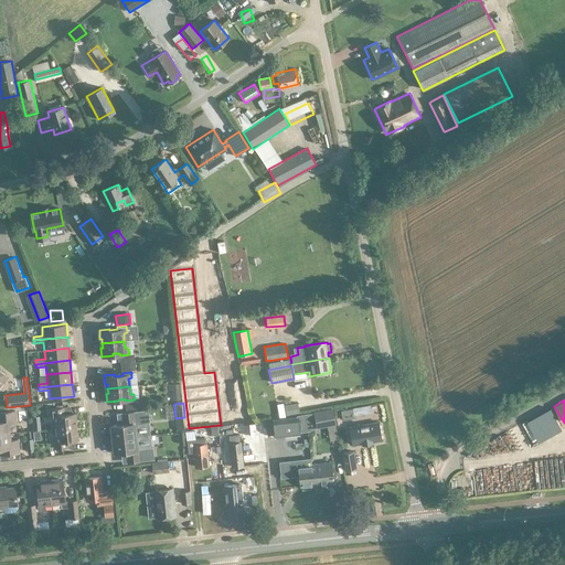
[(285,405),(284,405),(286,415),(299,413),(298,403),(285,405)]
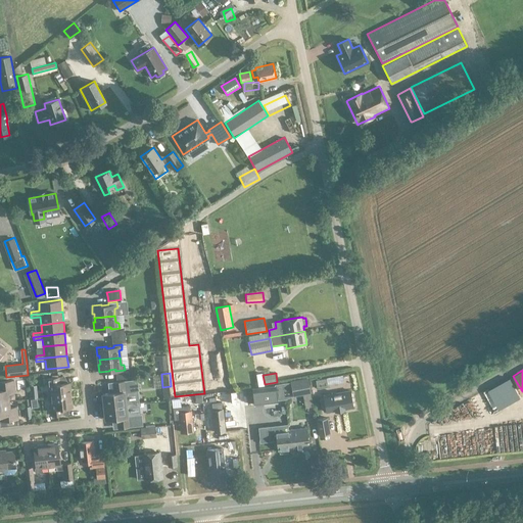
[(51,396),(72,394),(69,382),(59,383),(58,377),(46,379),(47,385),(50,385),(51,396)]
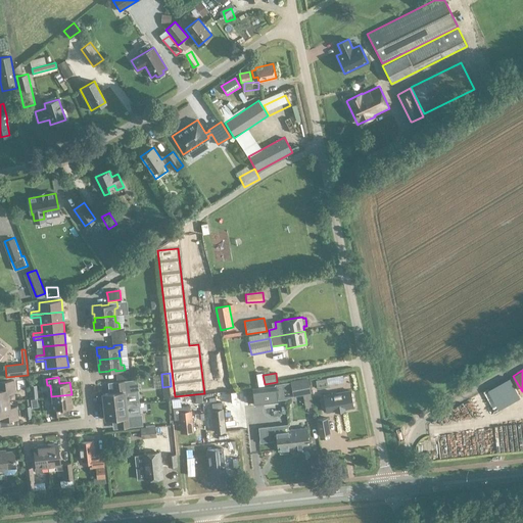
[(328,378),(316,380),(317,387),(329,385),(328,378)]
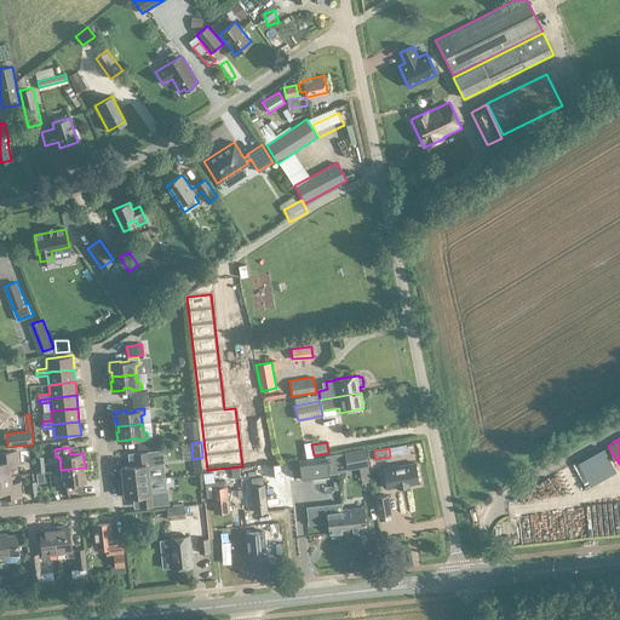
[(124,482),(151,478),(150,464),(165,463),(162,449),(133,453),(135,460),(132,460),(132,465),(122,466),(124,482)]
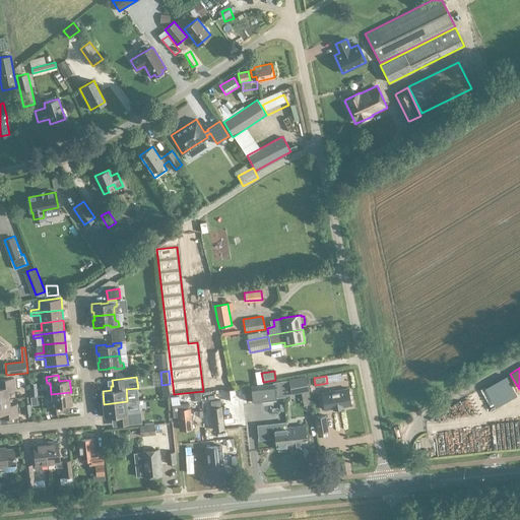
[(289,380),(281,381),(282,390),(290,388),(291,393),(309,390),(307,377),(289,380)]
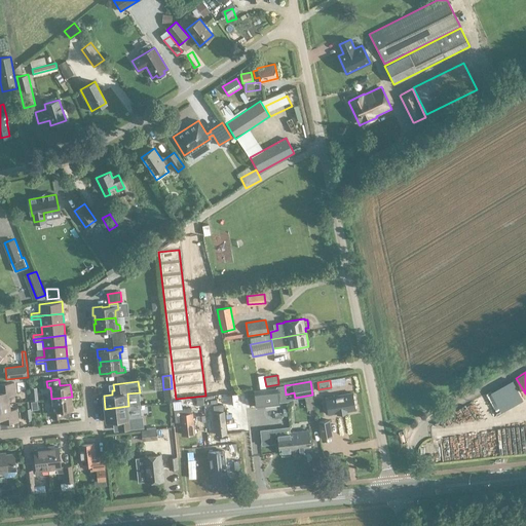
[(0,404),(9,403),(8,396),(15,395),(14,382),(0,383),(0,404)]
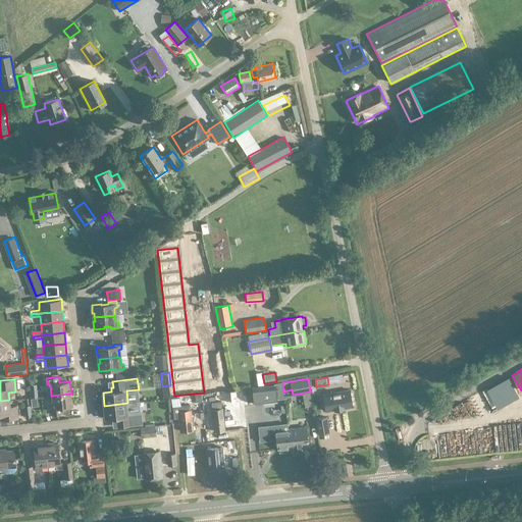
[(498,381),(493,388),(501,392),(504,384),(498,381)]
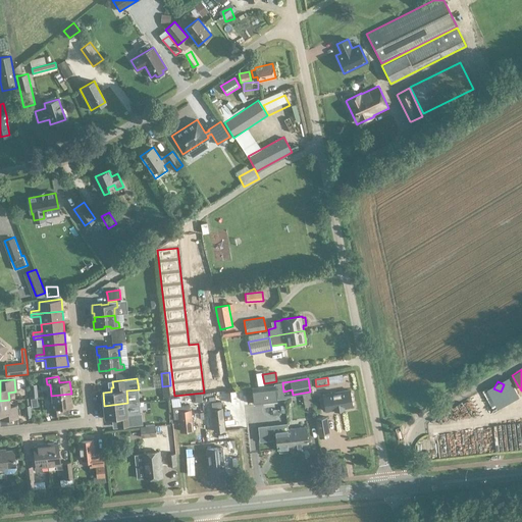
[(284,399),(282,382),(251,386),(254,405),(277,402),(277,400),(284,399)]
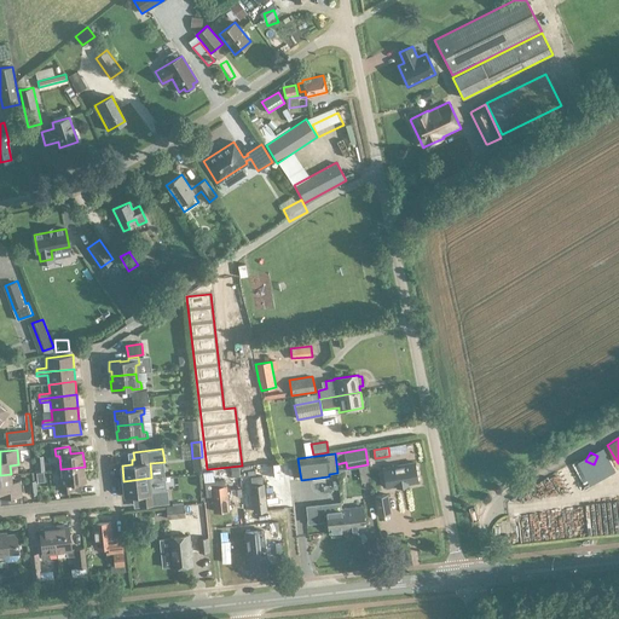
[(415,463),(382,468),(386,487),(397,486),(397,487),(408,486),(408,484),(418,482),(415,463)]
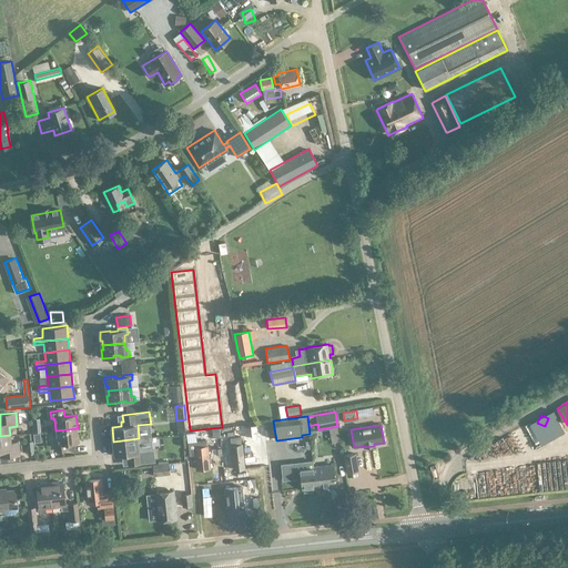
[(78,428),(56,430),(57,443),(53,444),(54,450),(68,449),(68,443),(79,442),(78,428)]
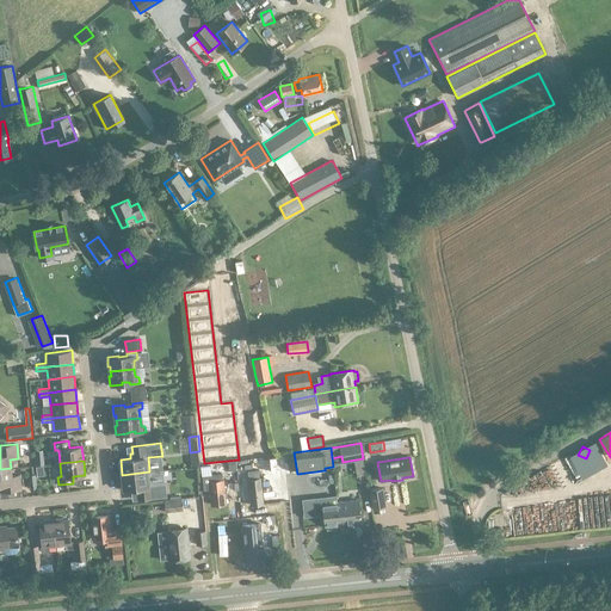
[(215,464),(216,473),(229,470),(228,462),(215,464)]
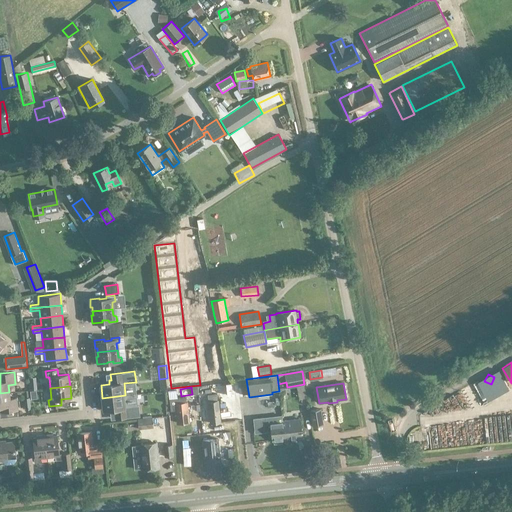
[(9,392),(0,393),(0,405),(1,405),(2,417),(18,416),(16,398),(9,399),(9,392)]
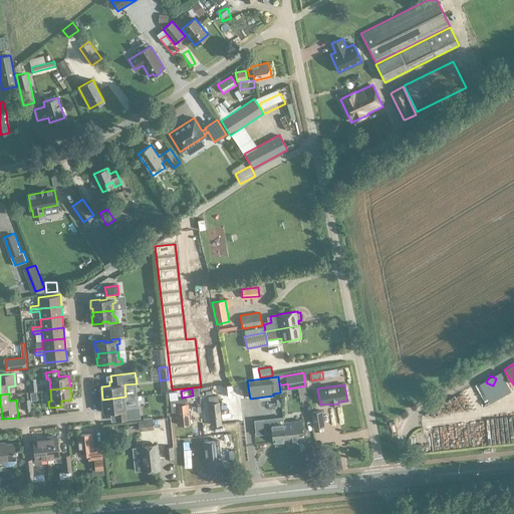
[(487,407),(493,404),(489,394),(482,397),(487,407)]
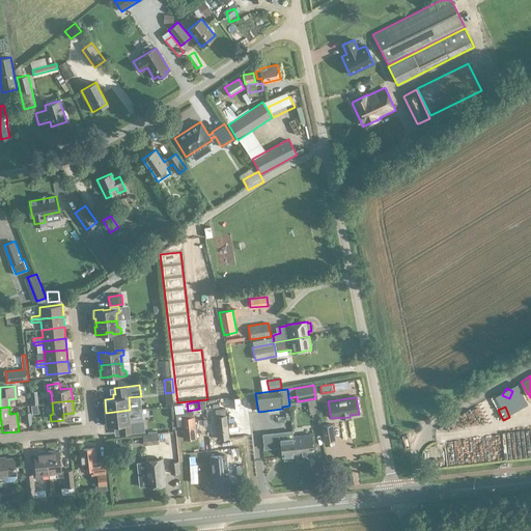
[(228,438),(226,415),(225,409),(215,410),(218,439),(228,438)]
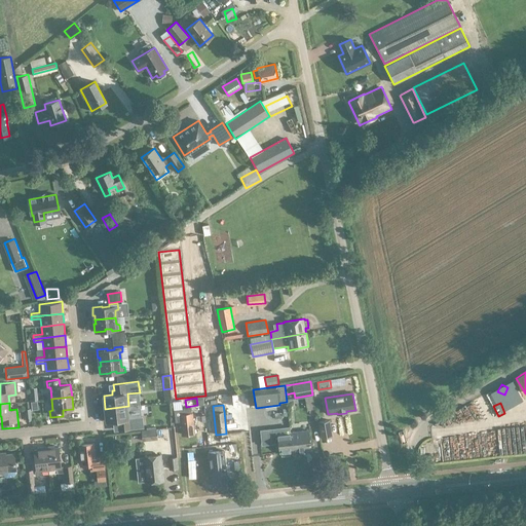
[(128,406),(105,409),(107,421),(115,420),(115,424),(118,424),(118,430),(143,427),(142,416),(130,418),(128,406)]
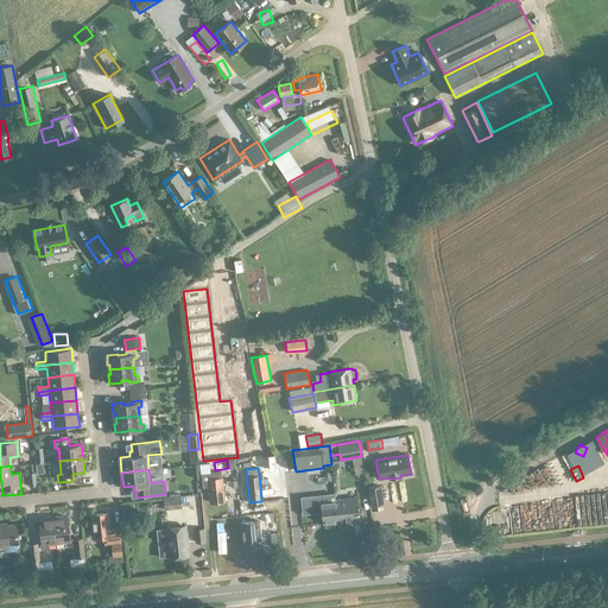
[(222,477),(221,477),(221,472),(214,473),(201,474),(202,488),(208,488),(210,504),(225,501),(222,477)]
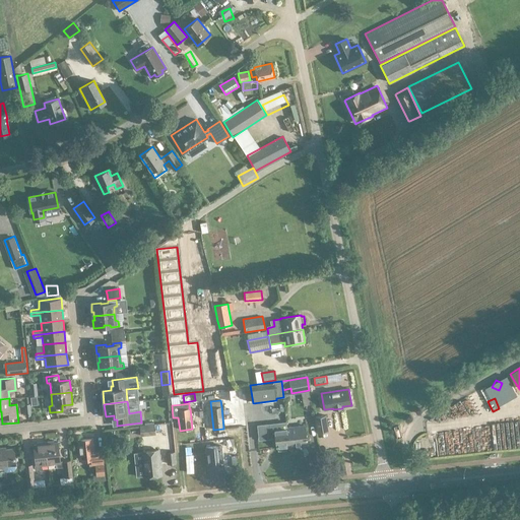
[(315,417),(318,433),(328,432),(325,415),(315,417)]
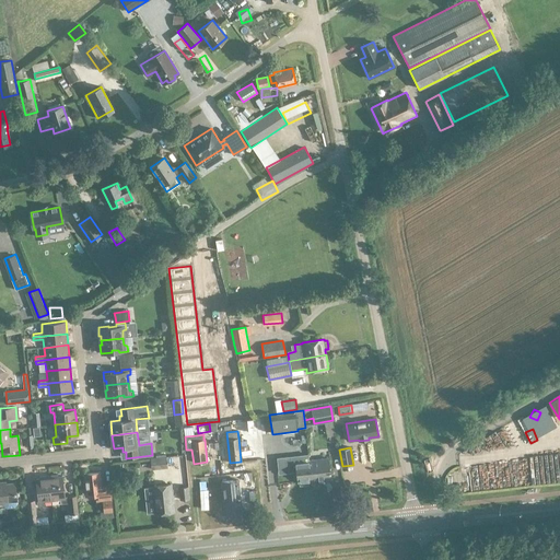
[(289,457),(278,458),(279,473),(290,473),(290,470),(296,469),(296,473),(298,482),(300,482),(300,485),(307,485),(307,481),(311,481),(308,461),(308,455),(289,457)]
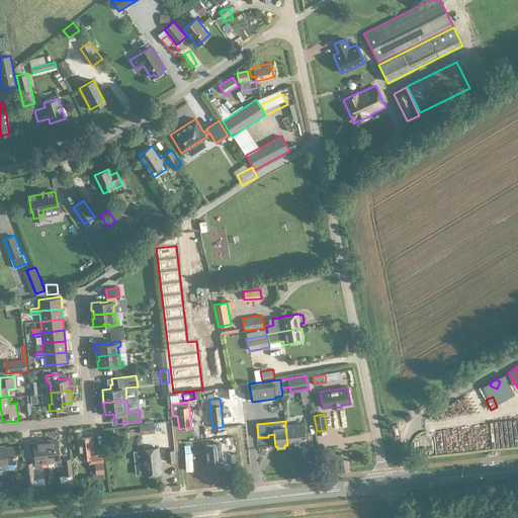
[(154,422),(139,424),(140,434),(156,433),(154,422)]
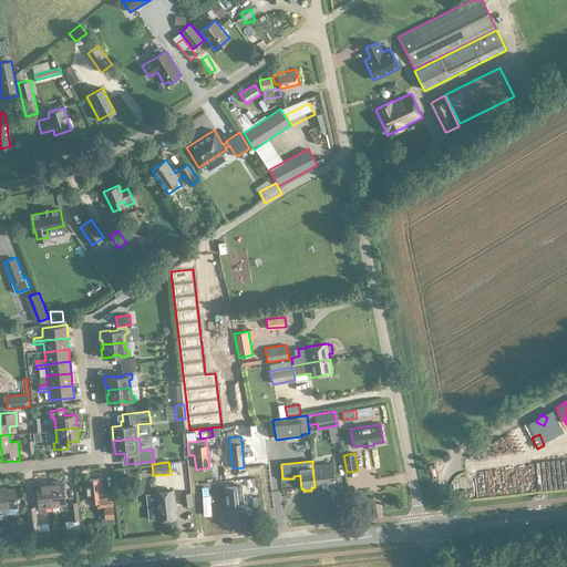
[(315,487),(334,485),(332,464),(312,466),(315,487)]
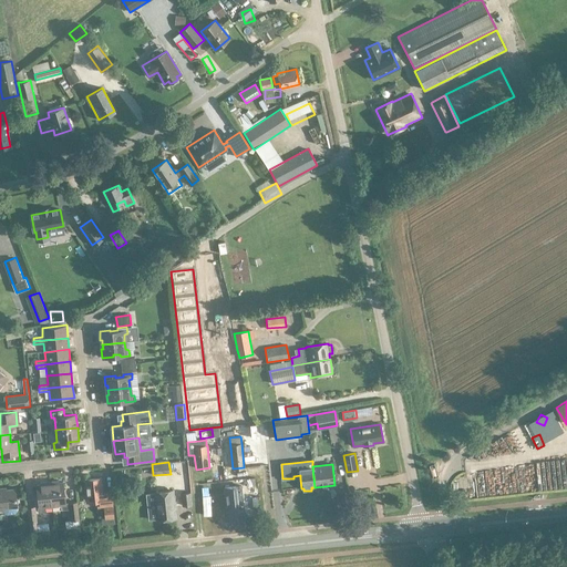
[(187,487),(187,466),(176,467),(177,487),(187,487)]
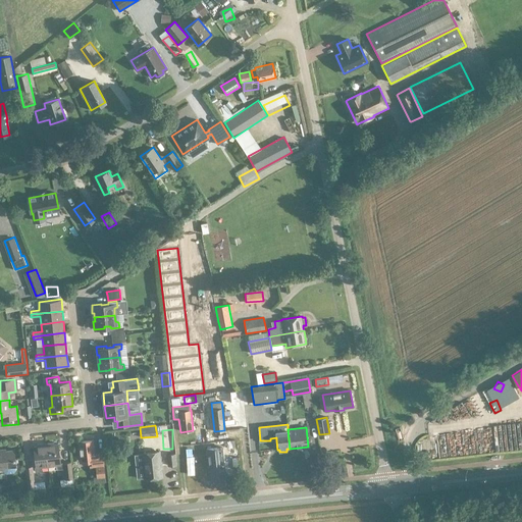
[(94,439),(77,441),(80,462),(90,461),(91,466),(95,465),(96,476),(104,475),(102,465),(101,453),(95,453),(94,439)]
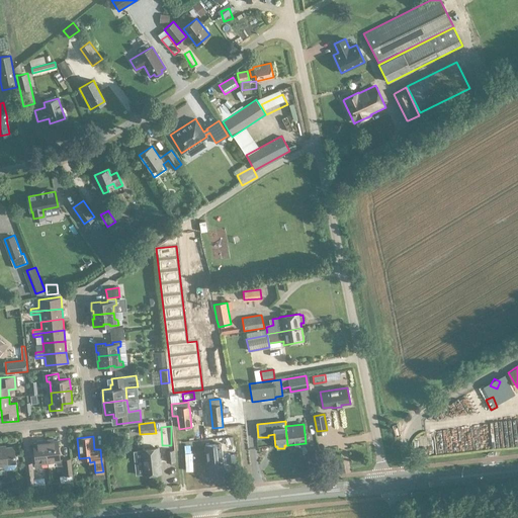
[(55,440),(45,441),(48,462),(56,461),(56,465),(63,464),(64,476),(69,476),(72,475),(71,458),(60,459),(58,441),(55,442),(55,440)]
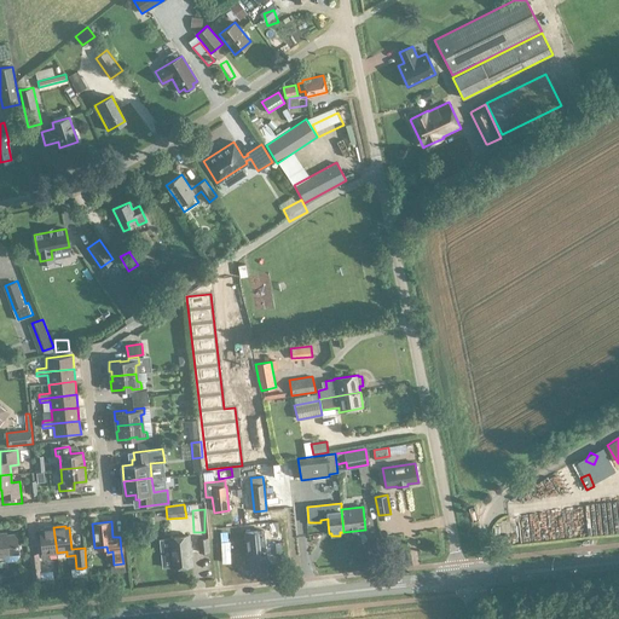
[(57,553),(53,527),(44,528),(44,531),(40,531),(42,554),(40,554),(41,560),(47,559),(50,555),(48,553),(57,553)]
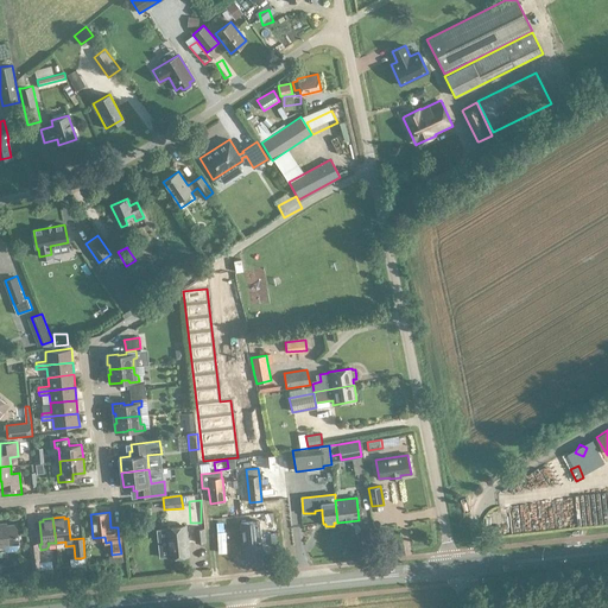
[(261,548),(259,520),(240,523),(244,550),(261,548)]
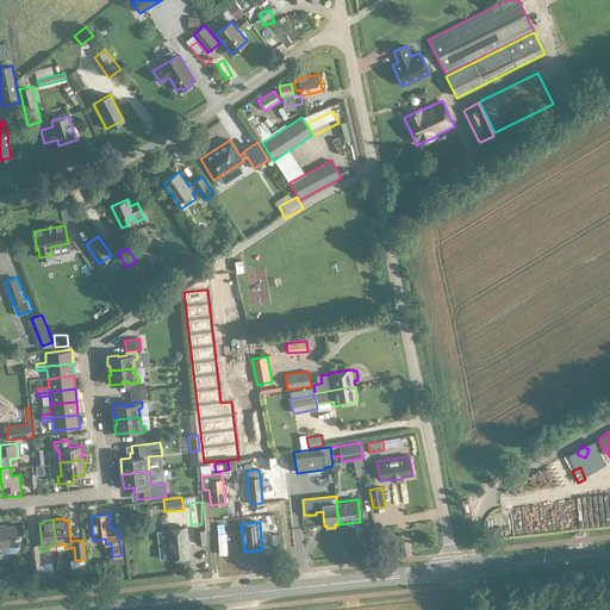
[(0,526),(0,549),(4,549),(4,551),(7,553),(16,553),(19,549),(17,527),(4,528),(4,526),(0,526)]
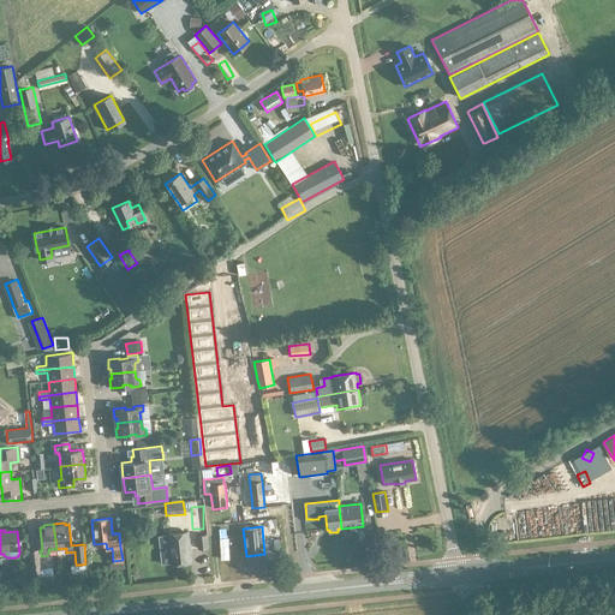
[(168,535),(159,536),(161,563),(171,563),(191,562),(187,532),(168,533),(168,535)]
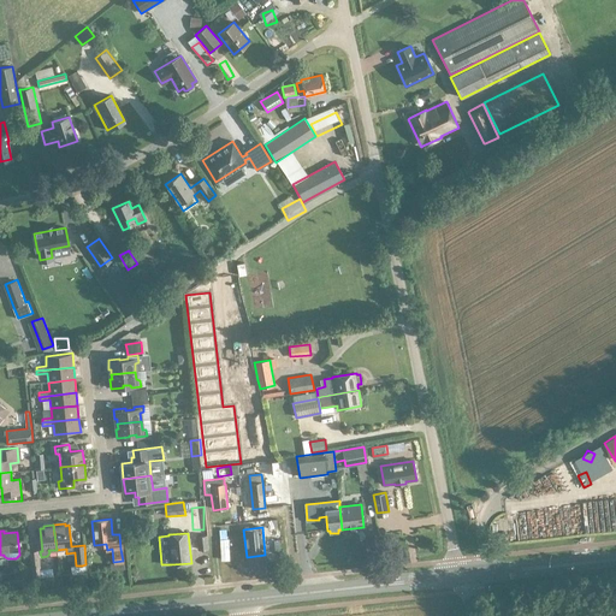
[(196,537),(199,550),(209,549),(207,534),(196,537)]
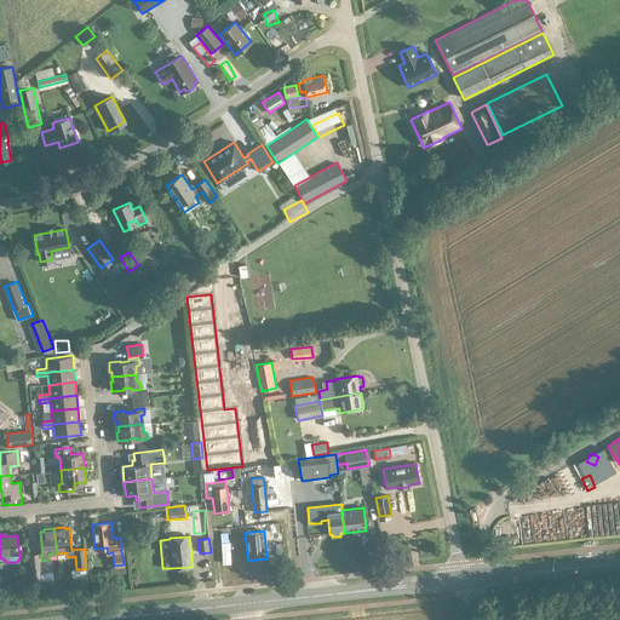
[(38,554),(29,555),(32,583),(41,581),(38,554)]
